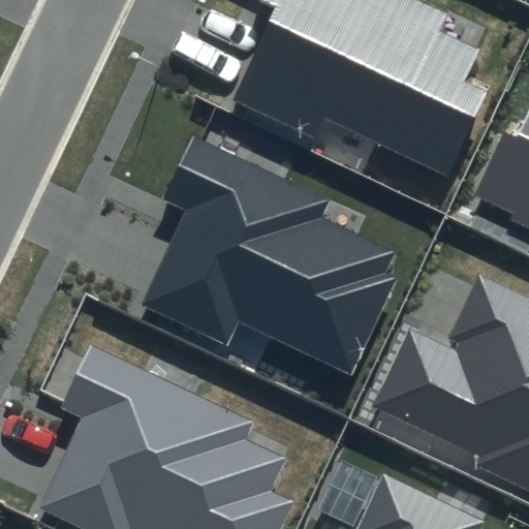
[(450,16),(418,0),(265,0),(278,6),(235,98),(315,136),(324,118),(447,177),(488,91),(467,82),(483,50),(443,31),(450,16)]
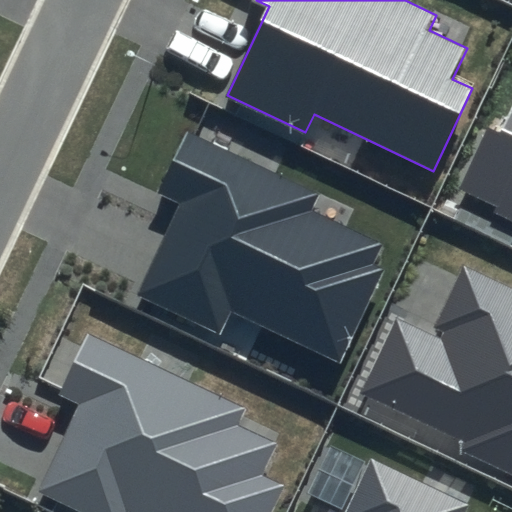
[(511,118),(504,136),(487,129),(459,189),(496,207),(493,214),(511,222),(511,118)]
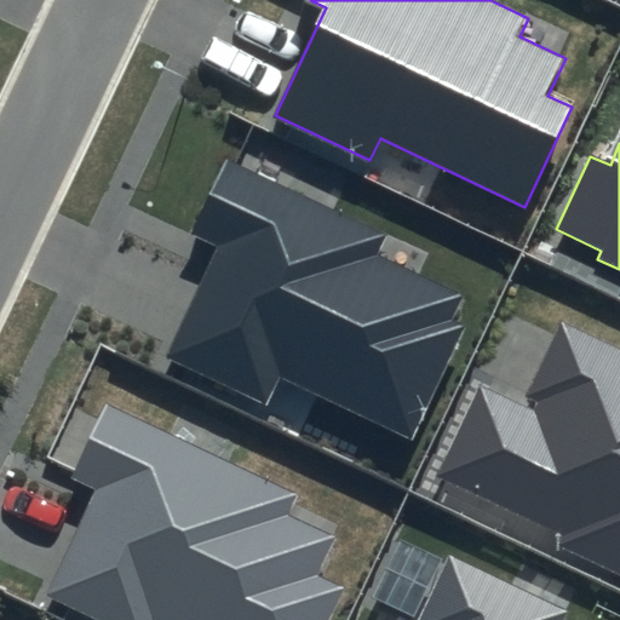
[(388,231),(225,156),(189,235),(214,247),(162,357),(268,406),(280,378),(411,440),(464,328),(449,322),(463,296),(377,256),(388,231)]
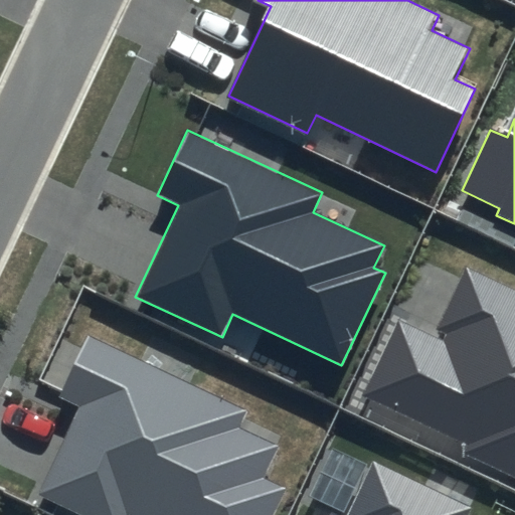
[(514,288),(467,266),(434,336),(399,321),(366,392),(471,441),(464,454),(514,477),(514,288)]
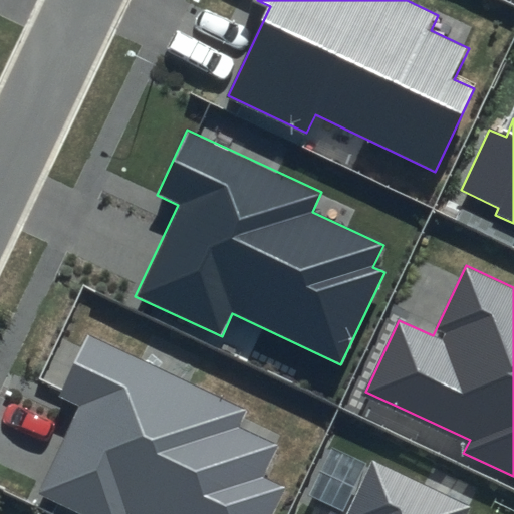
[(248,410),(89,335),(60,397),(79,405),(37,493),(81,513),(124,513),(126,512),(131,513),(272,513),(286,486),(265,476),(280,444),(241,426),(248,410)]
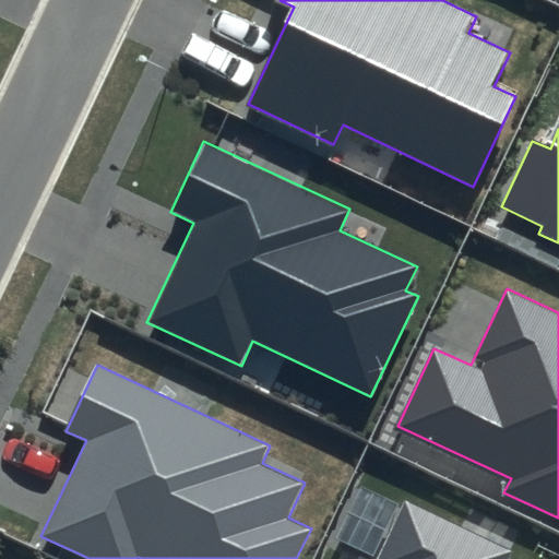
[(510,558),(514,550),(406,499),(377,558),(510,558)]
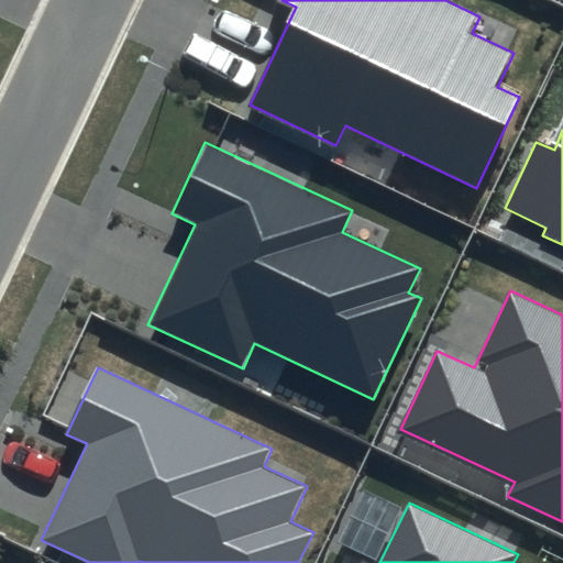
All buildings are outlined.
